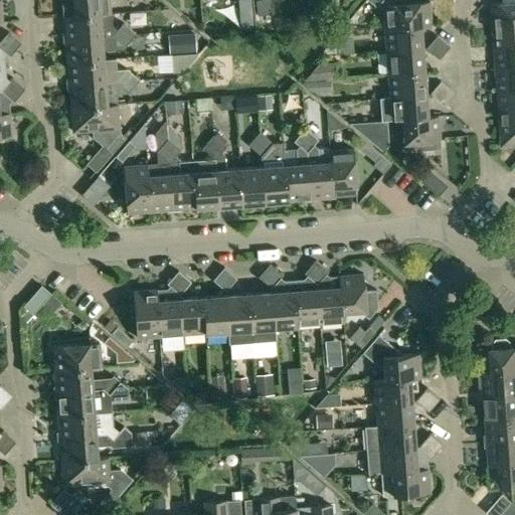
[(61,0),(63,16),(63,17),(110,12),(109,0),(61,0)]
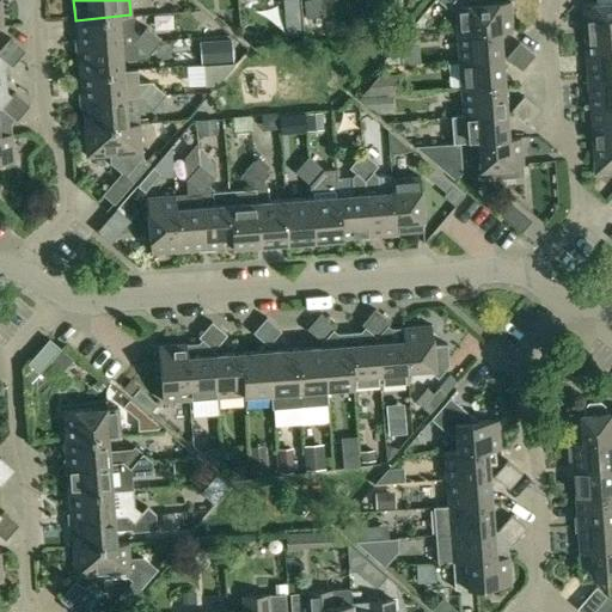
[(283,0),(285,16),(300,14),(298,0),(283,0)]
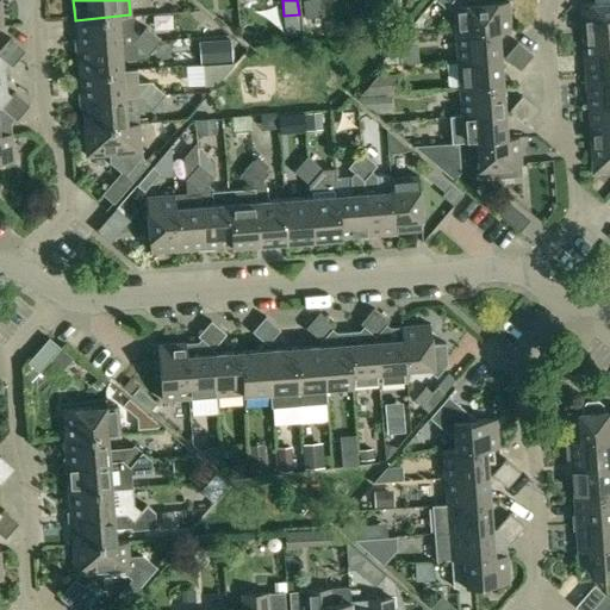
[(455,32),(498,31),(510,30),(508,1),(487,2),(484,0),(437,0),(446,6),(448,5),(453,11),(455,32)]
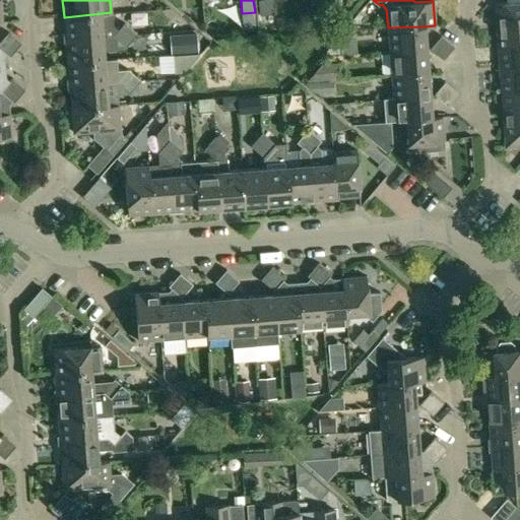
[(519,0),(507,0),(508,2),(496,3),(498,25),(519,23),(519,0)]
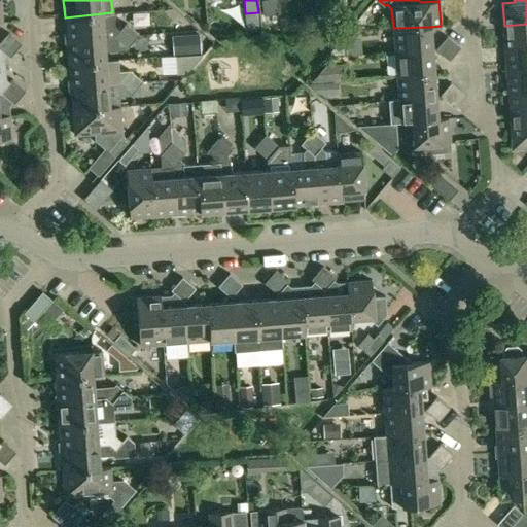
[(175,9),(162,11),(173,21),(179,12),(175,9)]
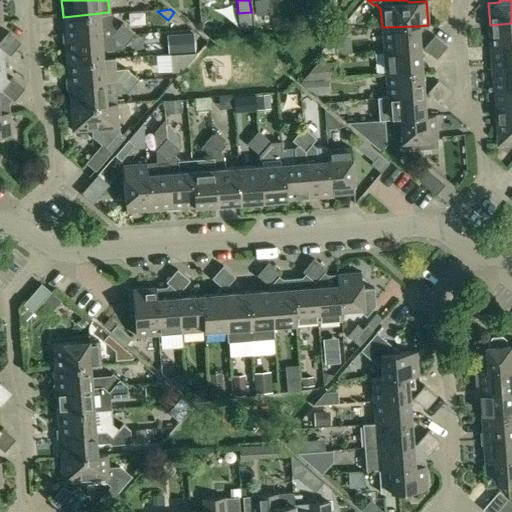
[(109,13),(63,17),(65,39),(100,36),(111,36),(117,41),(128,28),(122,23),(116,30),(110,25),(109,13)]
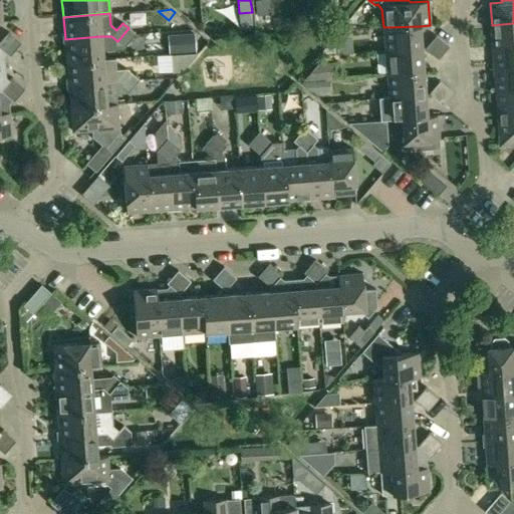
[(513,23),(492,25),(494,47),(513,44),(513,23)]
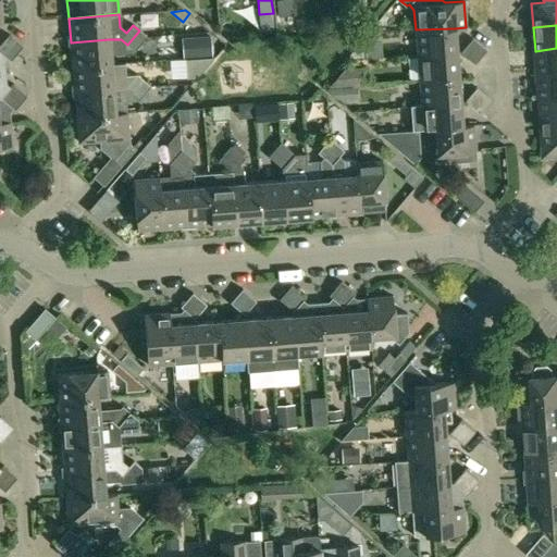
[(416,29),(417,54),(457,52),(455,28),(416,29)]
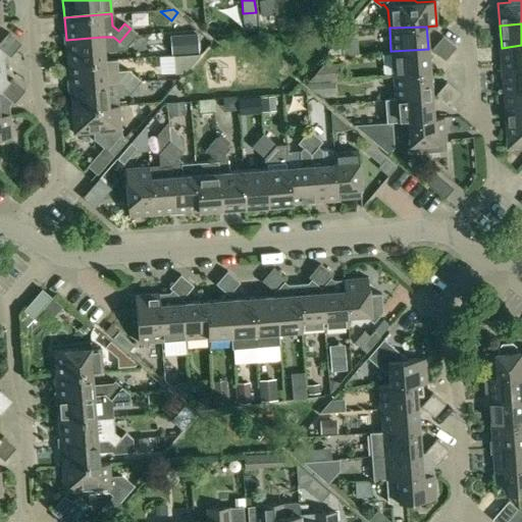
[(131,29),(119,42),(125,47),(137,34),(131,29)]
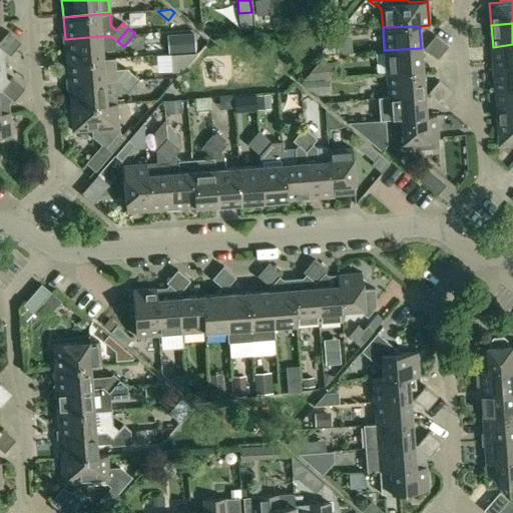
[(8,32),(0,41),(0,47),(3,50),(15,38),(8,32)]
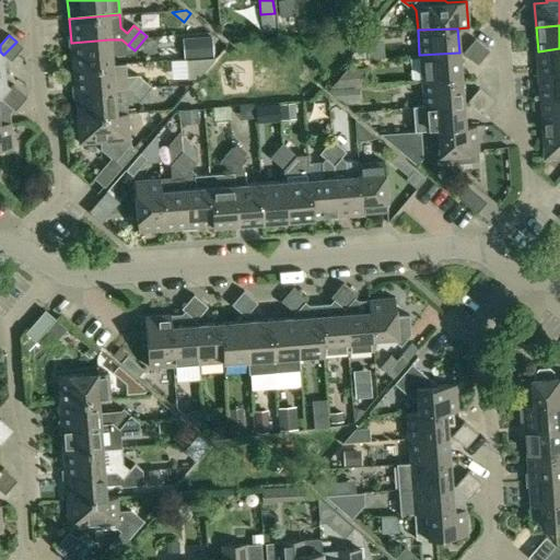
[(211,37),(183,39),(184,59),(212,57),(211,37)]
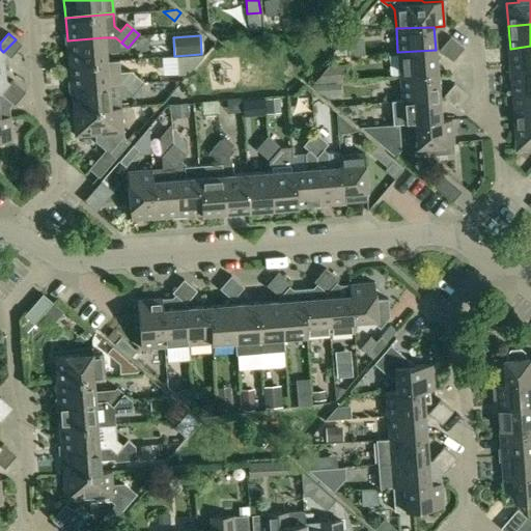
[(450,35),(439,49),(447,55),(458,43),(450,35)]
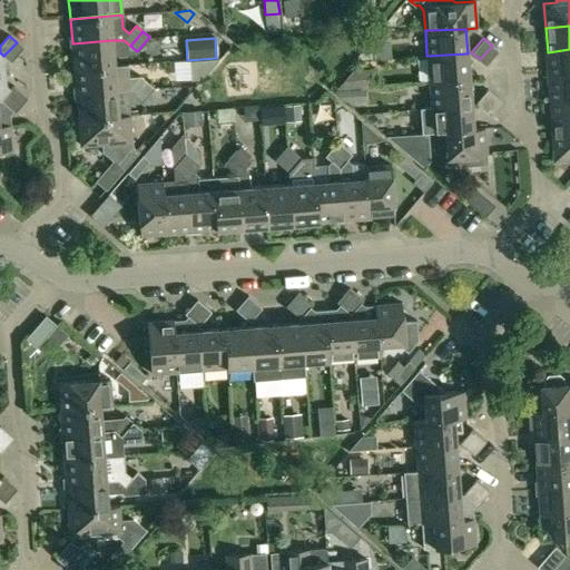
[(72,43),(75,69),(114,66),(111,40),(72,43)]
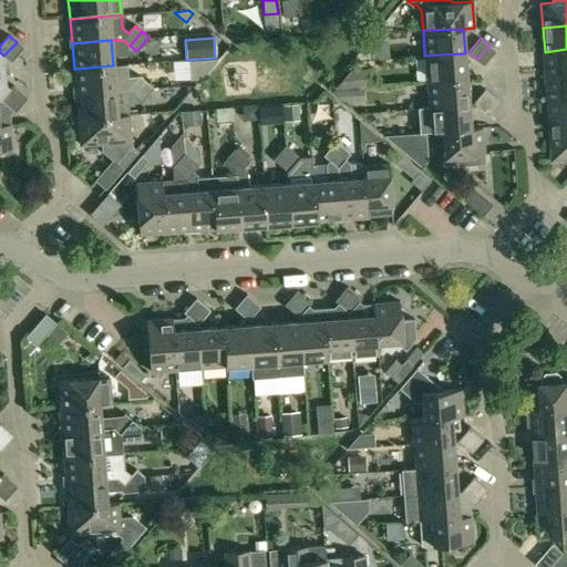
[(17,42),(3,55),(10,61),(22,47),(17,42)]
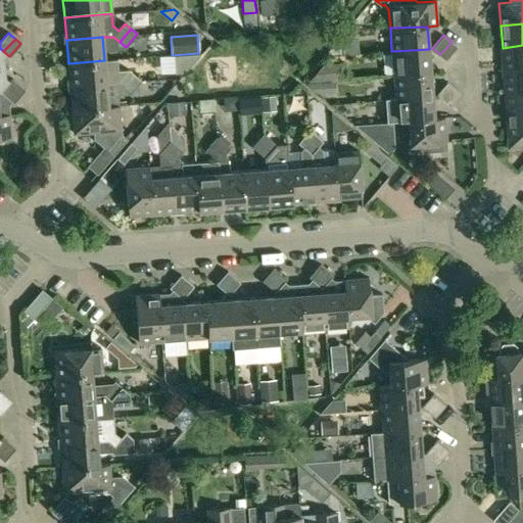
[(452,42),(440,54),(445,59),(456,47),(452,42)]
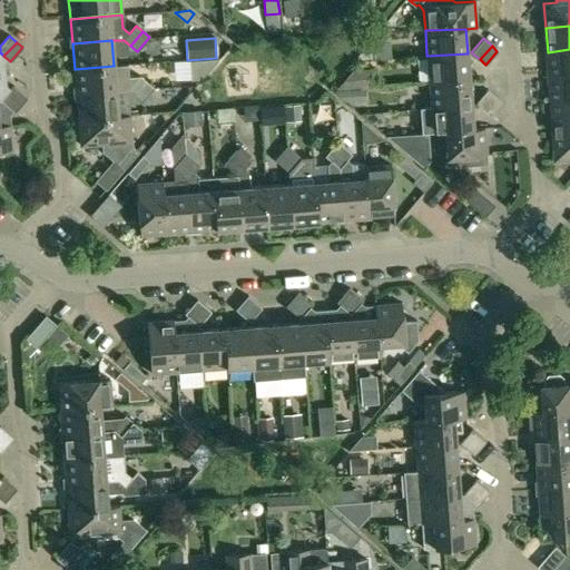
[(569,49),(548,52),(549,77),(569,75),(569,74),(569,49)]
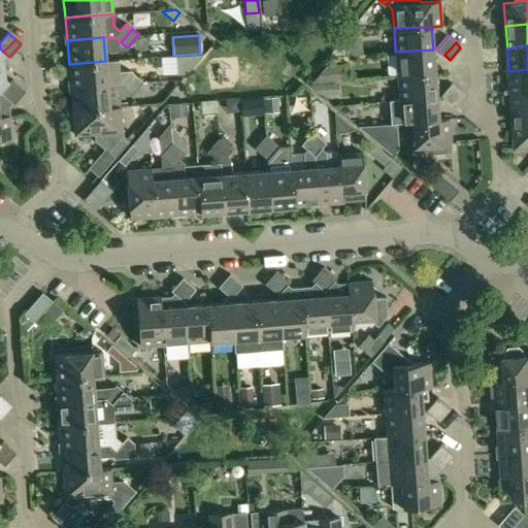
[(395,52),(397,75),(434,72),(433,50),(395,52)]
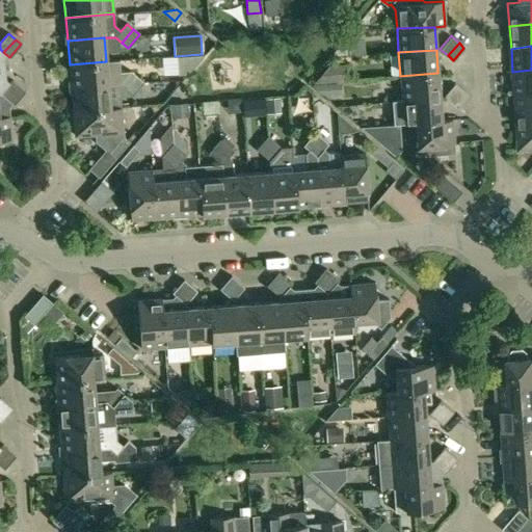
[(205,55),(177,57),(179,75),(188,75),(205,55)]
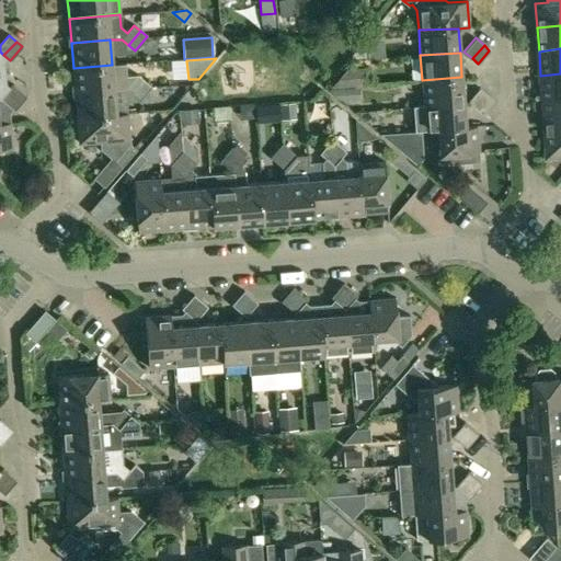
[(125,64),(112,65),(73,68),(75,93),(114,90),(126,89),(133,94),(145,81),(137,75),(126,76),(125,64)]
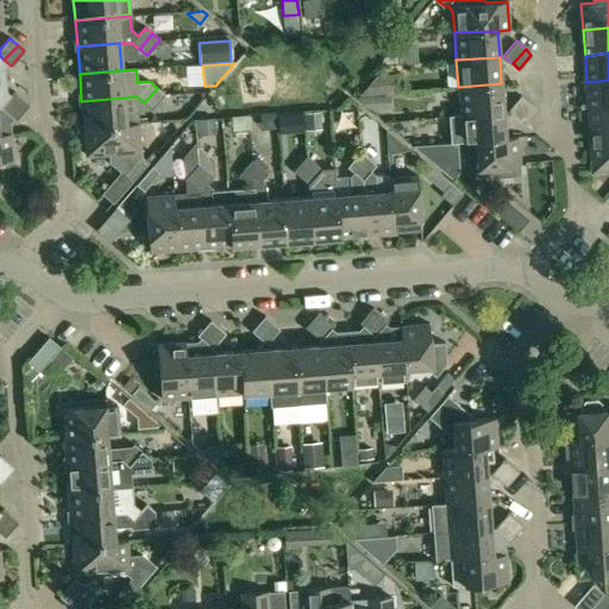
[(360,96),(389,95),(395,94),(394,75),(375,76),(360,96)]
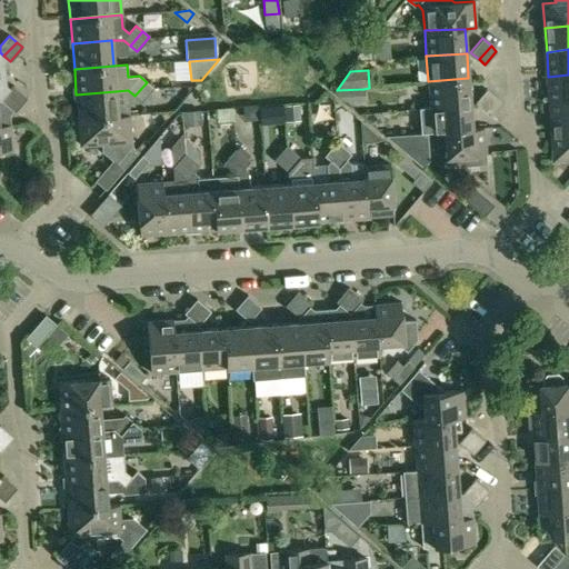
[(568,73),(568,75),(548,77),(550,100),(568,98),(568,73)]
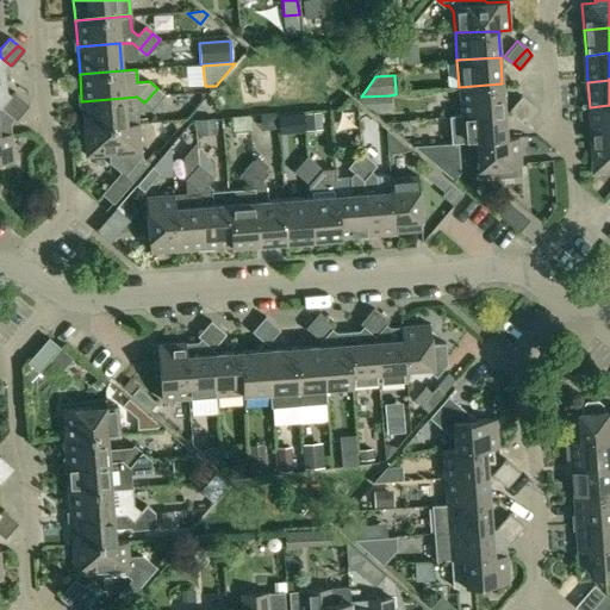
[(459,87),(461,113),(504,111),(502,83),(459,87)]
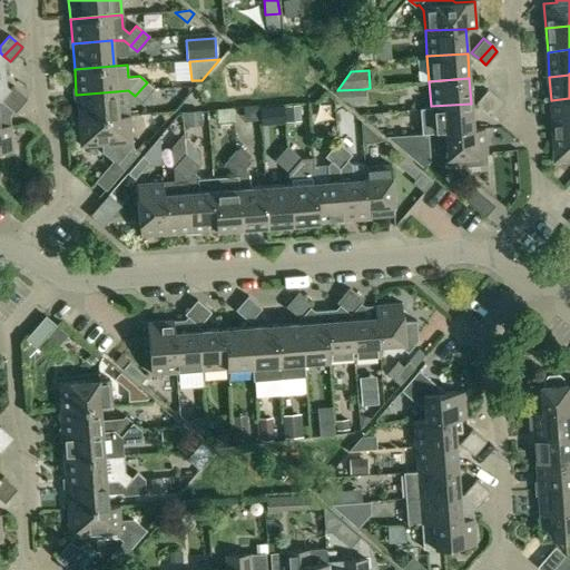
[(116,91),(76,95),(78,119),(118,116),(129,115),(128,102),(141,101),(154,88),(147,82),(135,96),(128,90),(116,91)]
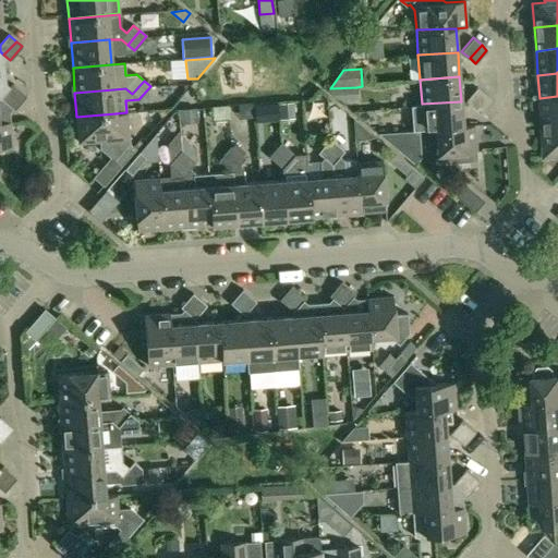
[(12,85),(1,98),(8,104),(20,91),(12,85)]
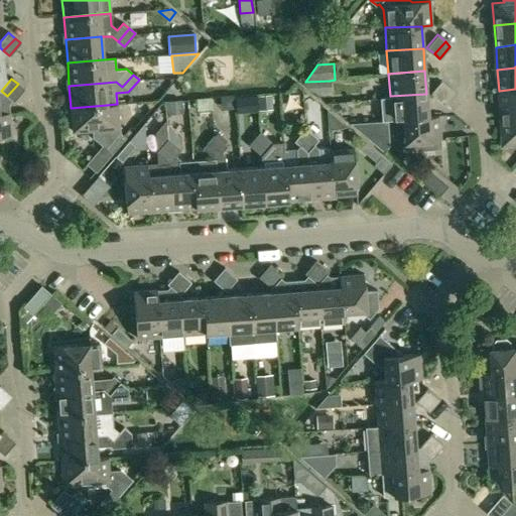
[(305,82),(300,82),(312,93),(331,92),(330,81),(305,82)]
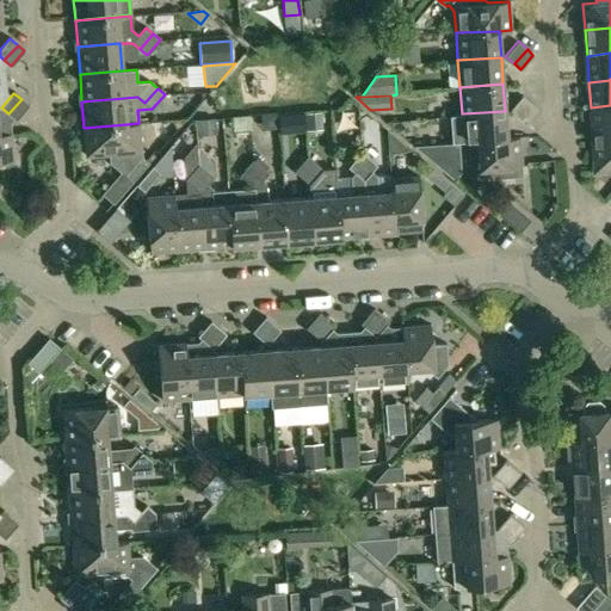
[(522,96),(510,110),(517,117),(531,103),(522,96)]
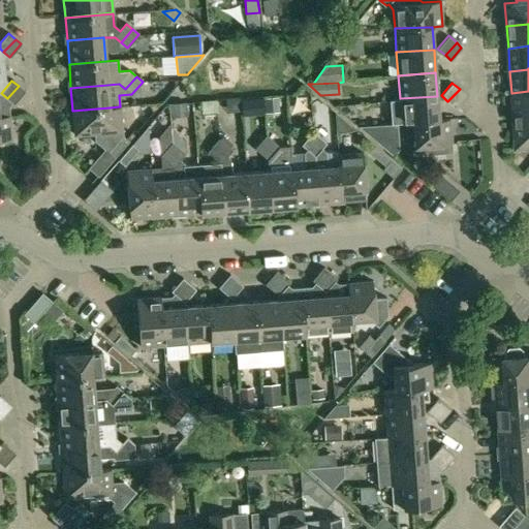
[(19,86),(7,98),(14,104),(25,91),(19,86)]
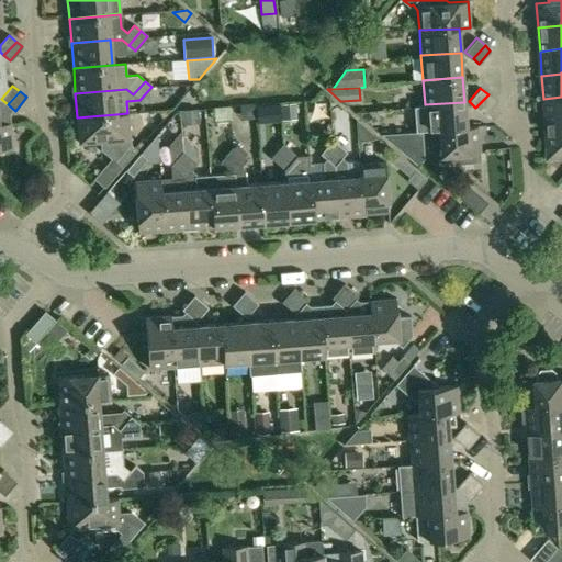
[(489,94),(475,108),(483,113),(495,100),(489,94)]
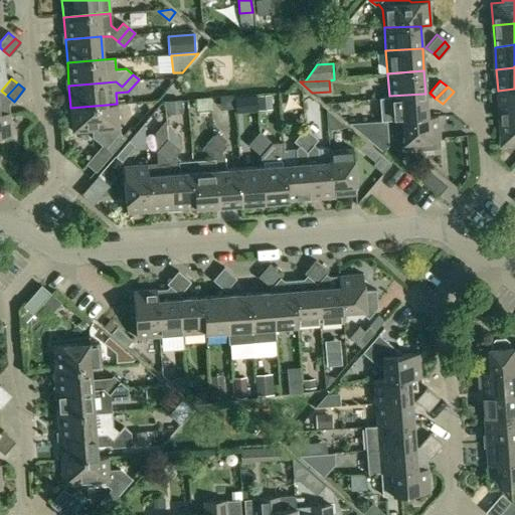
[(514,89),(498,91),(499,111),(514,110),(514,89)]
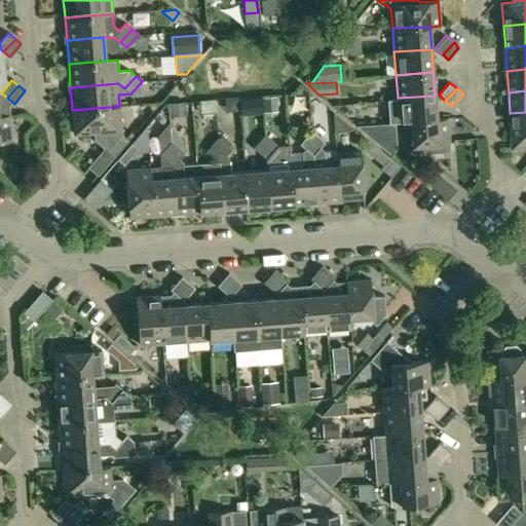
[(398,98),(399,120),(436,118),(435,96),(398,98)]
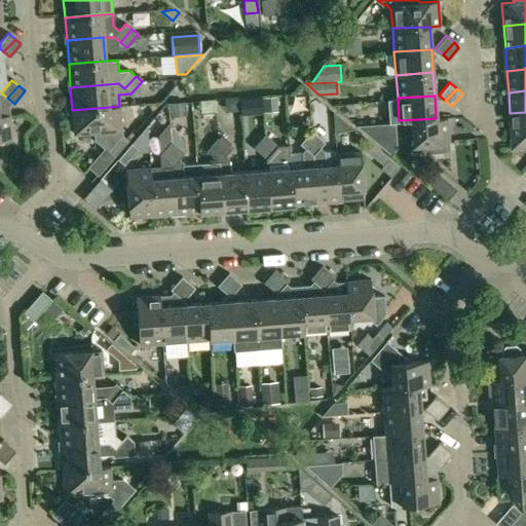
[(275,98),(262,99),(263,110),(276,109),(275,98)]
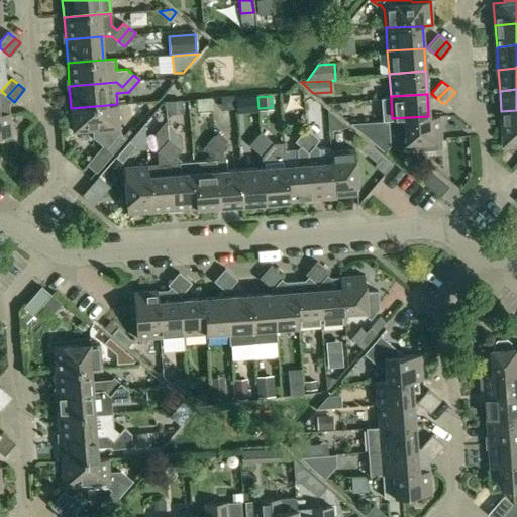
[(181,100),(167,101),(168,118),(183,117),(181,100)]
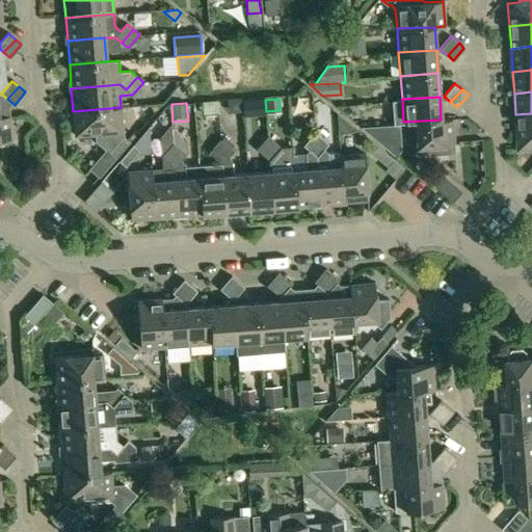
[(154,112),(161,104),(150,105),(154,112)]
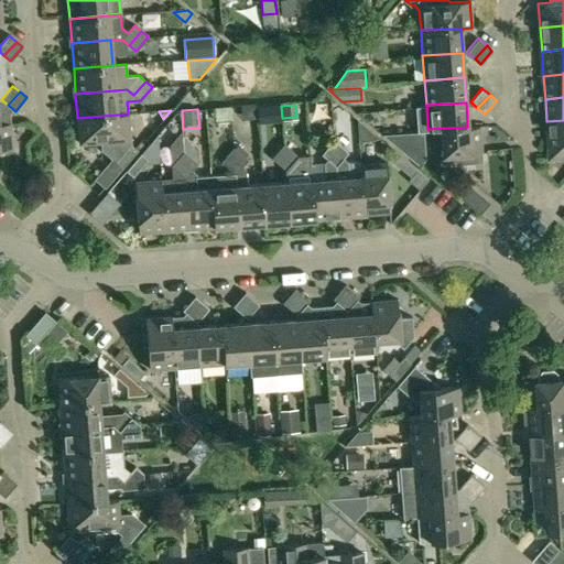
[(117,115),(77,118),(79,144),(101,142),(102,150),(115,161),(122,166),(137,150),(130,144),(130,140),(128,114),(117,115)]
